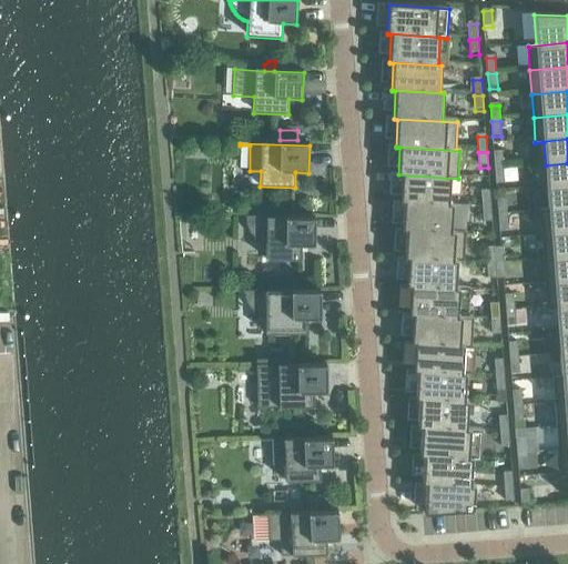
[(494,154),(495,169),(504,169),(503,153),(494,154)]
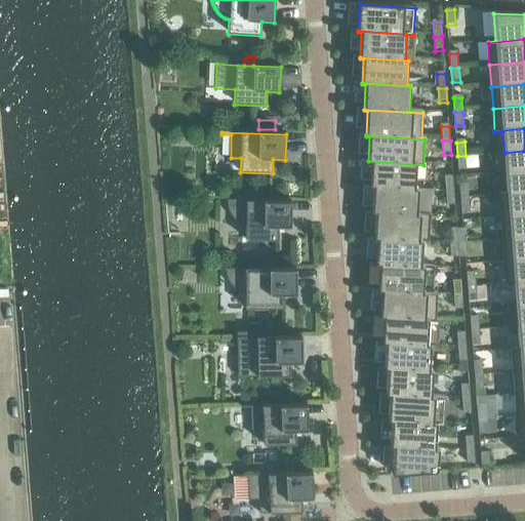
[(524,151),(505,153),(507,174),(524,172),(524,151)]
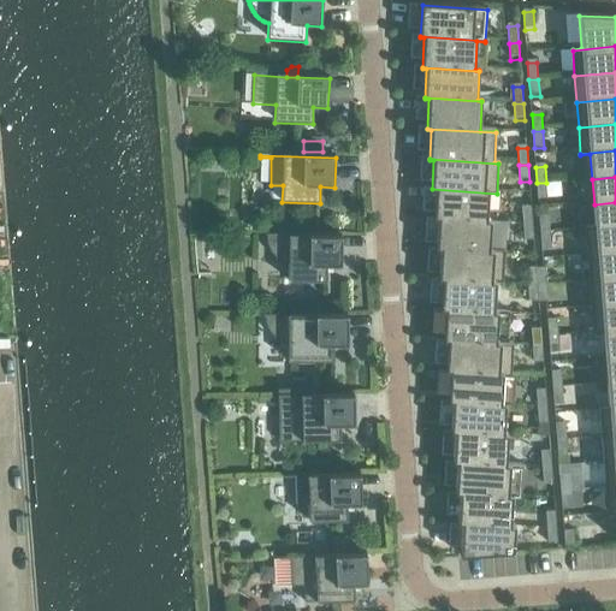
[(546,183),(537,183),(538,200),(548,200),(546,183)]
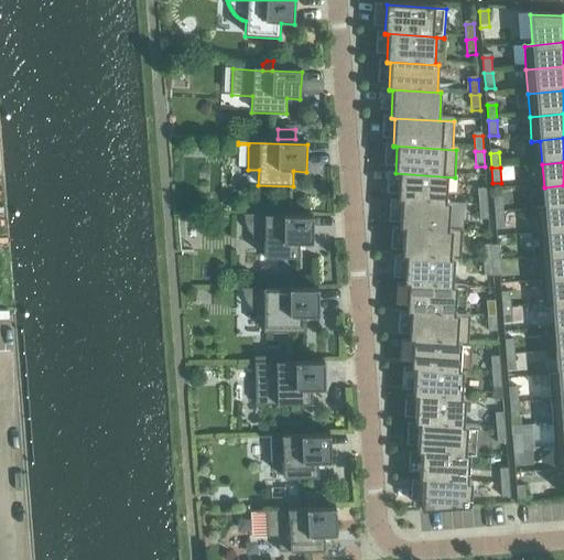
[(399,174),(398,202),(449,205),(451,204),(446,204),(447,178),(455,179),(455,178),(396,173),(396,174),(399,174)]
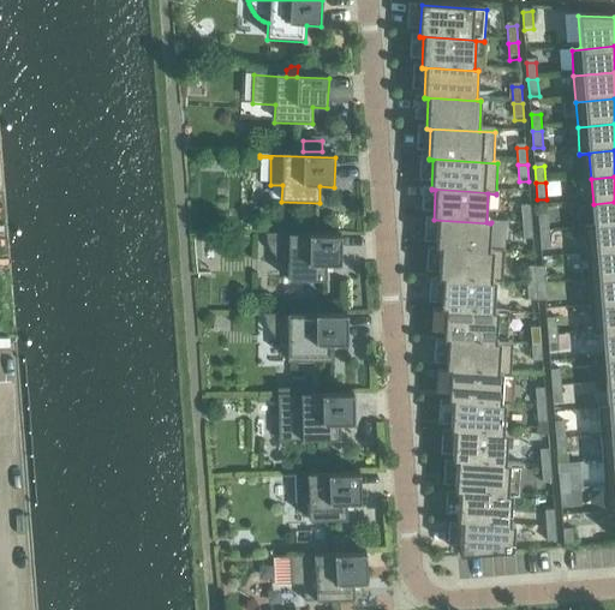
[(585,231),(585,232),(614,228),(614,202),(593,204),(595,229),(585,231)]
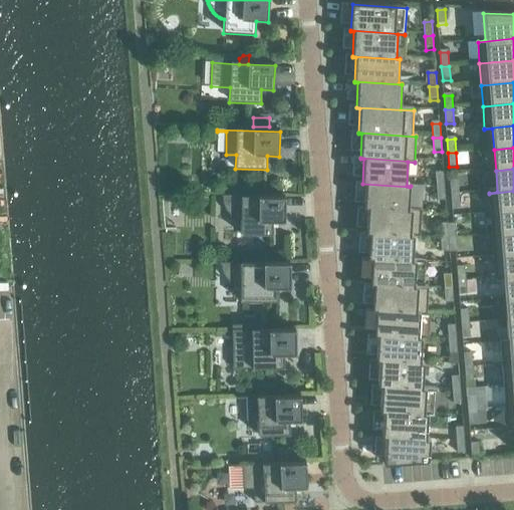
[(436,175),(437,189),(445,188),(444,174),(436,175)]
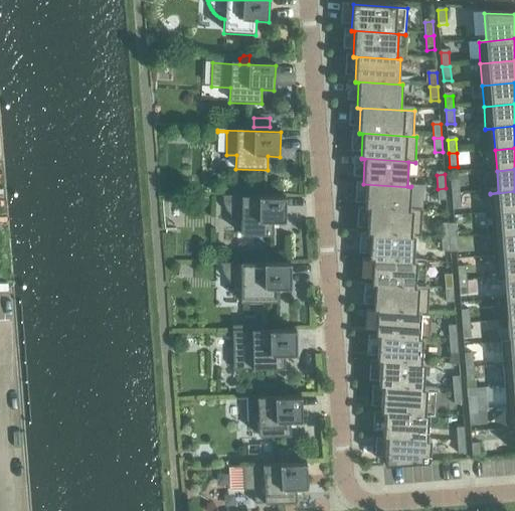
[(451,183),(452,197),(460,196),(459,182),(451,183)]
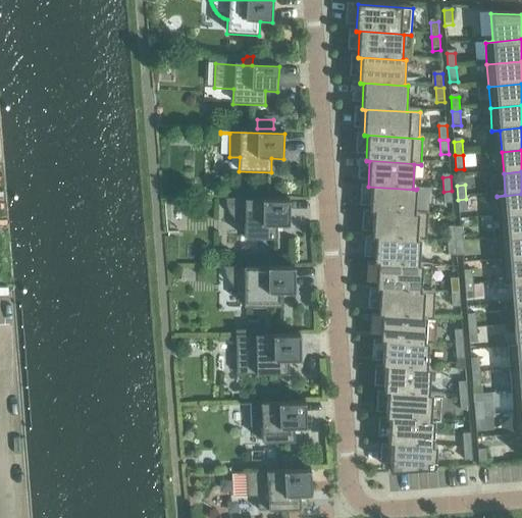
[(372,188),(370,212),(428,216),(428,215),(415,214),(416,190),(368,187),(372,188)]
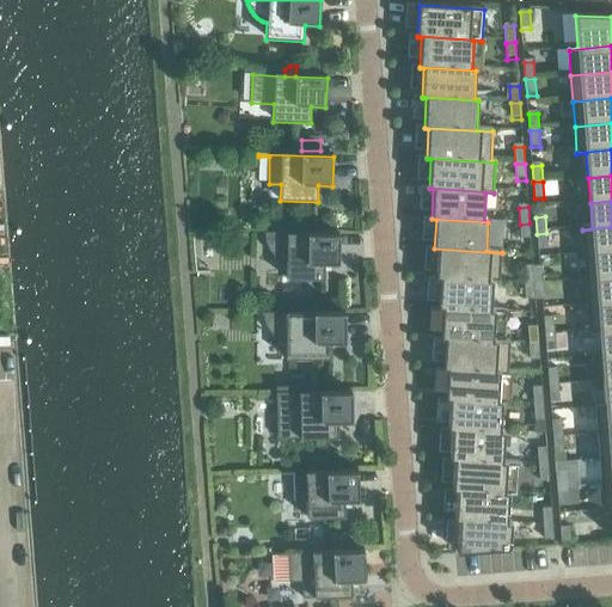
[(530,224),(520,225),(521,241),(531,240),(530,224)]
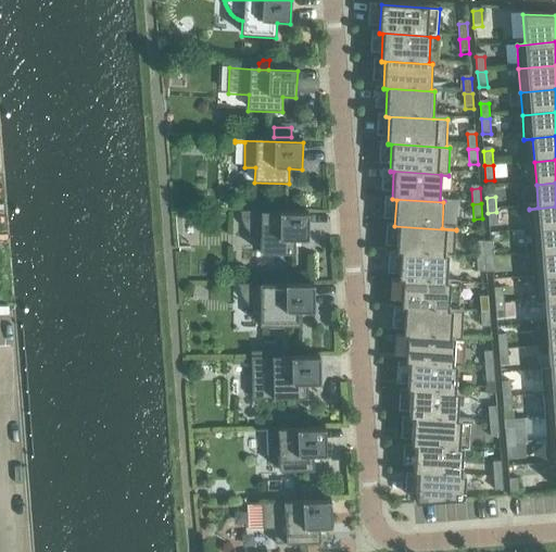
[(555,207),(529,210),(531,233),(555,230),(555,207)]
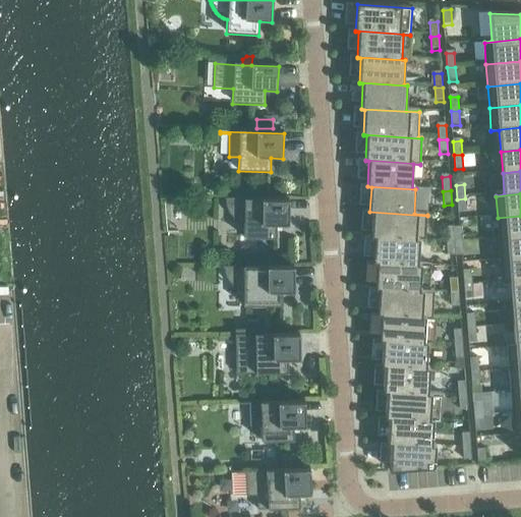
[(465,198),(457,199),(458,214),(466,213),(465,198)]
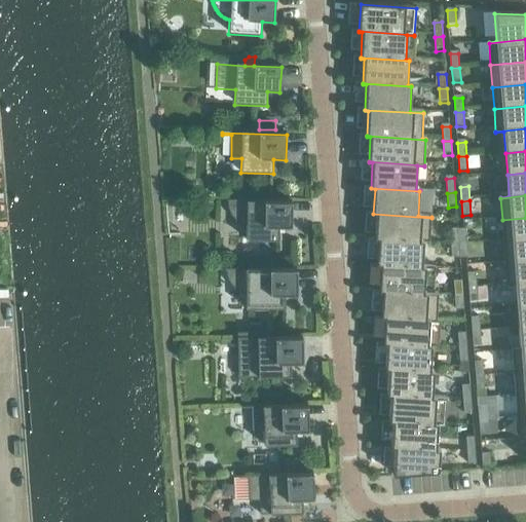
[(242,226),(245,226),(247,227),(247,241),(279,243),(279,228),(292,228),(292,202),(227,202),(227,203),(228,203),(228,206),(229,208),(229,210),(230,212),(230,214),(231,215),(232,217),(233,219),(236,222),(237,223),(241,225),(242,226)]
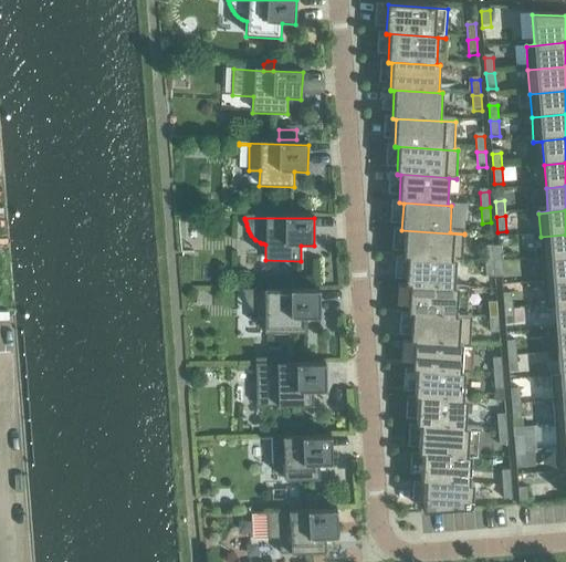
[(405,231),(404,258),(463,262),(464,235),(401,230),(401,231),(405,231)]
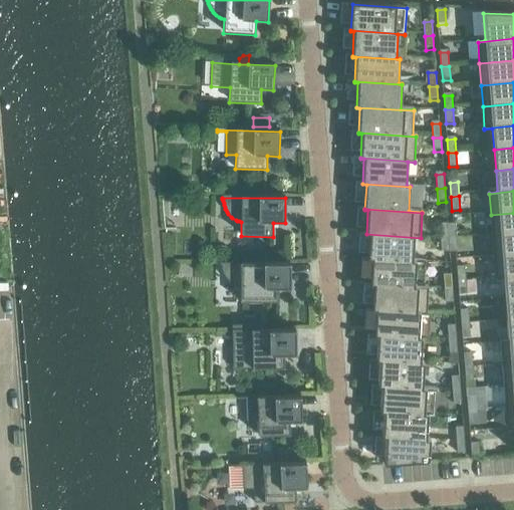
[(513,213),(491,215),(493,237),(513,234),(513,213)]
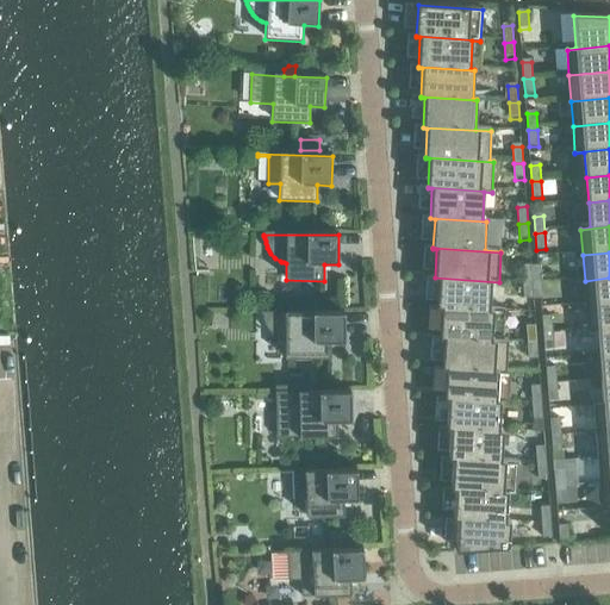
[(522,268),(523,285),(533,284),(531,268),(531,267),(522,268)]
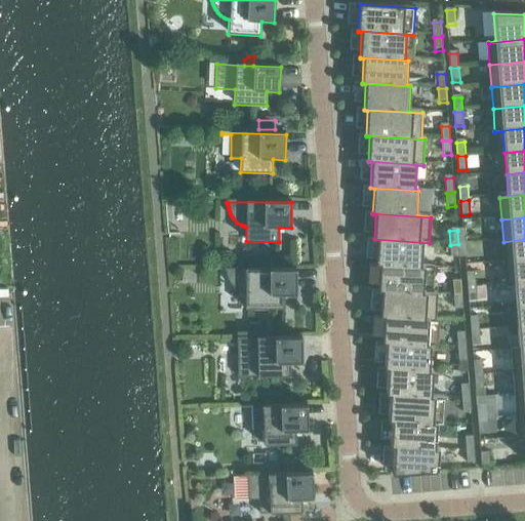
[(457,231),(458,244),(458,245),(467,244),(466,230),(457,231)]
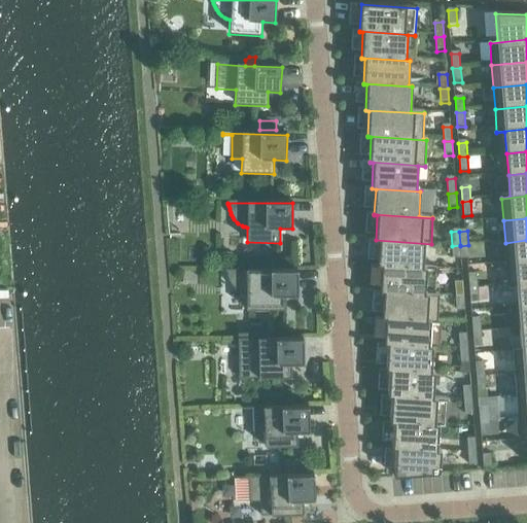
[(380,241),(378,267),(436,271),(436,270),(423,269),(424,244),(431,245),(431,244),(376,240),(376,241),(380,241)]
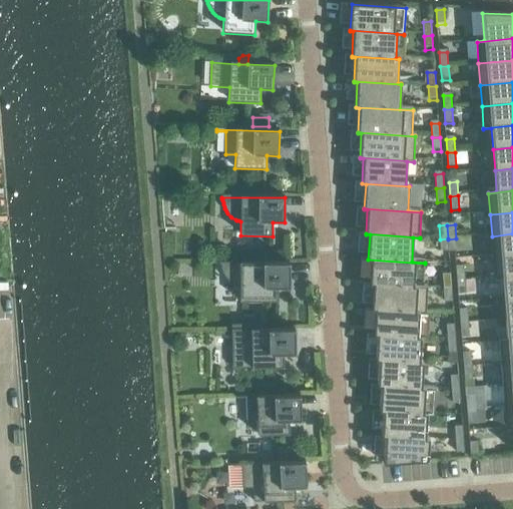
[(512,233),(492,236),(493,258),(512,256),(512,233)]
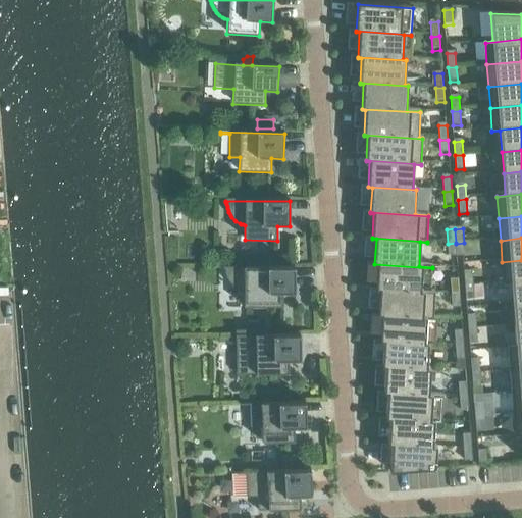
[(457,257),(456,244),(456,243),(448,244),(449,258),(457,257)]
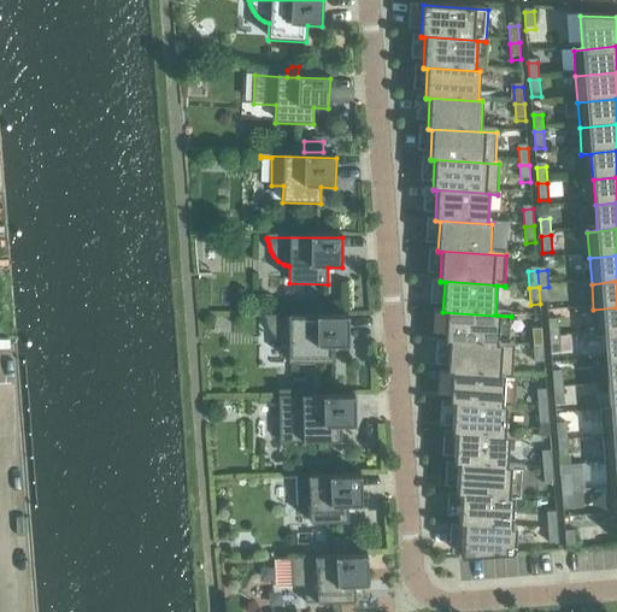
[(539,288),(540,304),(540,305),(550,304),(548,287),(539,288)]
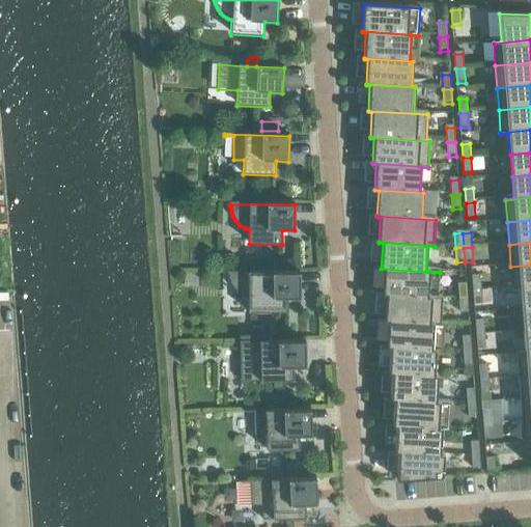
[(295,262),(281,262),(281,272),(295,272),(295,262)]
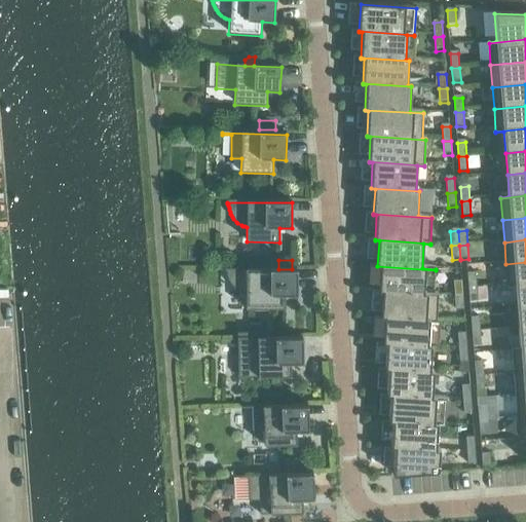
[(525,262),(505,264),(508,287),(525,285),(525,262)]
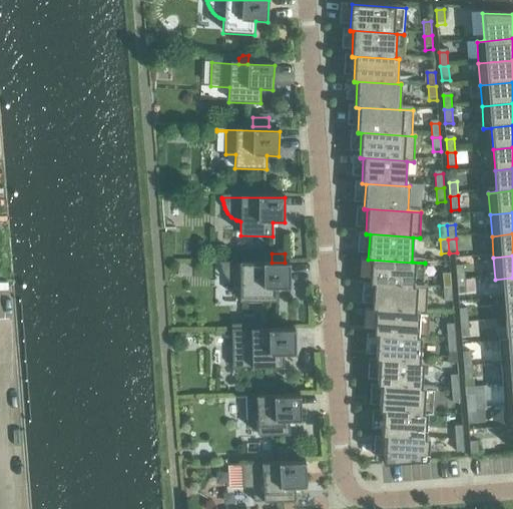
[(371,261),(370,285),(427,289),(427,288),(424,288),(425,264),(368,260),(368,261),(371,261)]
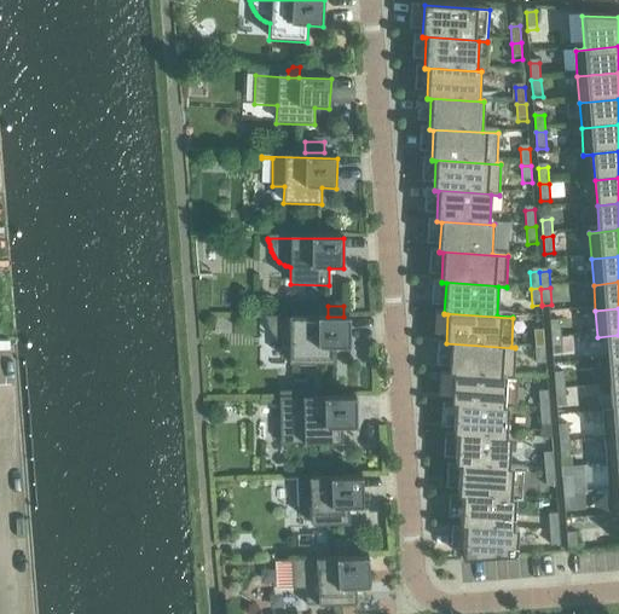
[(271,334),(277,341),(281,345),(284,347),(289,348),(289,365),(335,365),(336,348),(350,348),(350,318),(260,319),(260,320),(267,320),(267,325),(268,330),(271,334)]
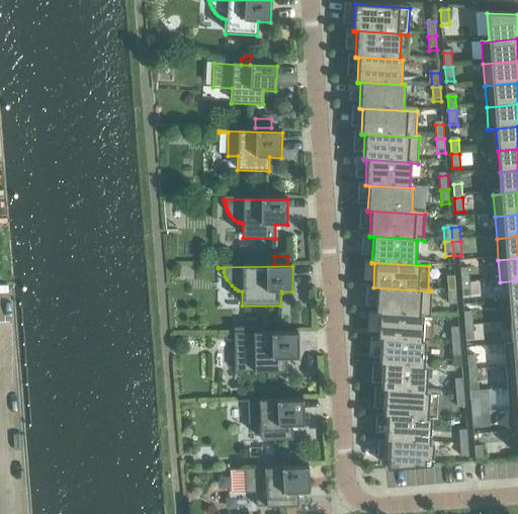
[(460,271),(461,285),(469,284),(468,270),(460,271)]
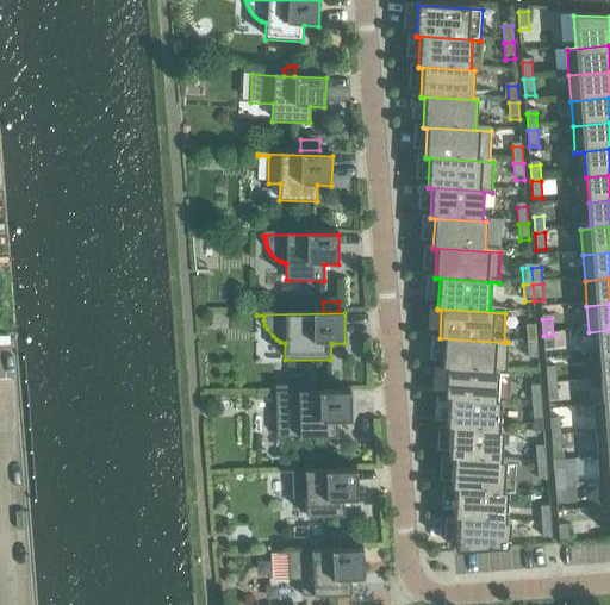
[(527,329),(528,344),(537,344),(536,328),(527,329)]
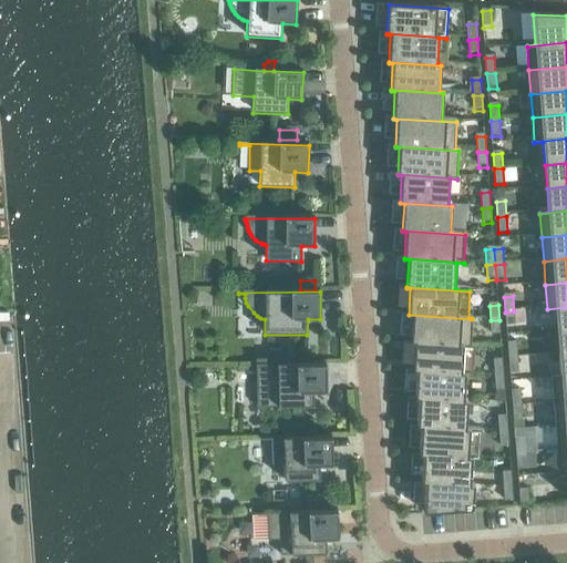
[(556,309),(558,333),(566,330),(566,307),(547,309),(547,310),(556,309)]
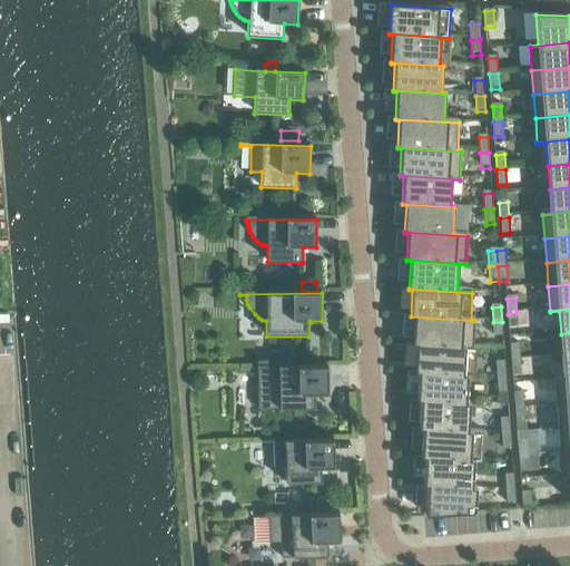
[(517,313),(508,314),(509,330),(518,329),(517,313)]
